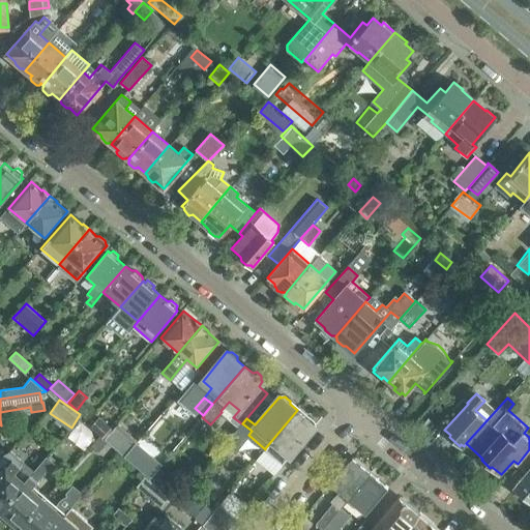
[(304,416),(297,410),(265,448),(284,464),(316,425),(314,424),(314,420),(308,416),(304,416)]
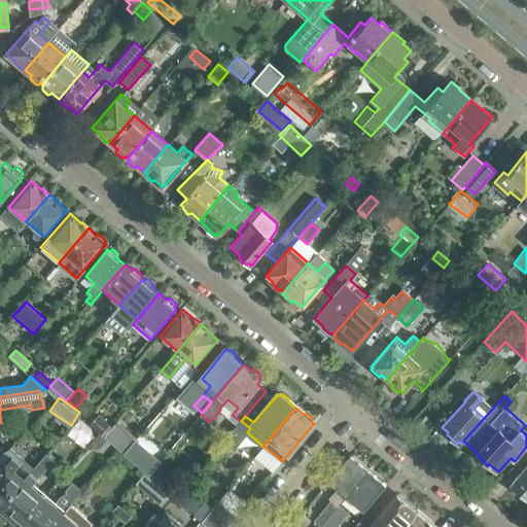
[(111,426),(97,414),(89,423),(103,435),(111,426)]
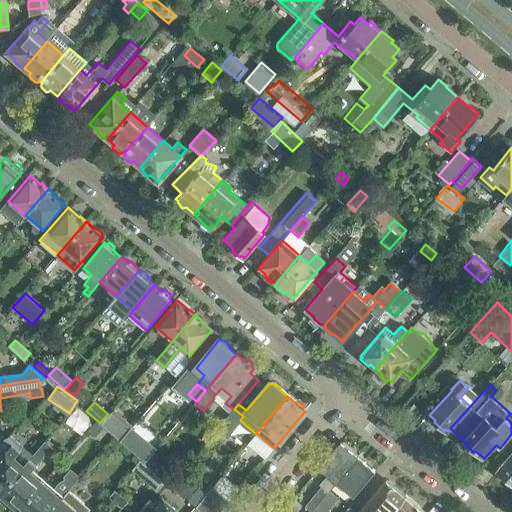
[(234,409),(233,409),(218,427),(227,434),(240,420),(243,416),(234,409)]
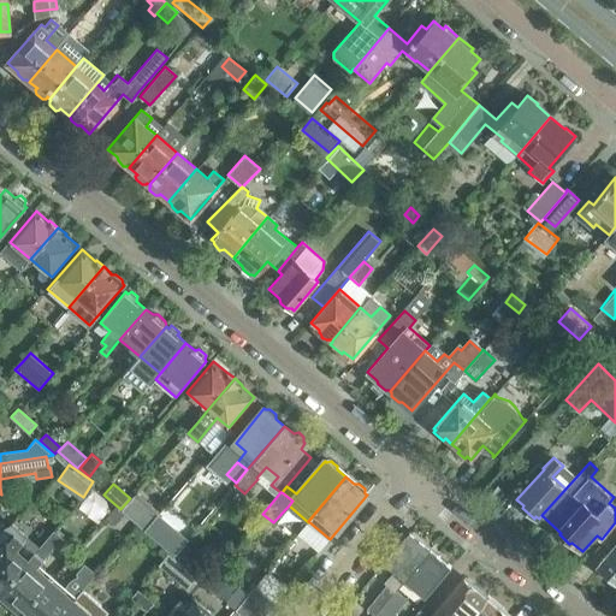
[(135,497),(123,511),(144,529),(157,515),(135,497)]
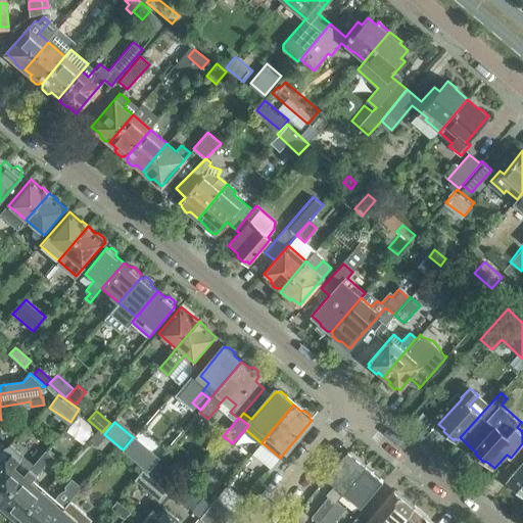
[(98,431),(90,441),(101,450),(109,441),(98,431)]
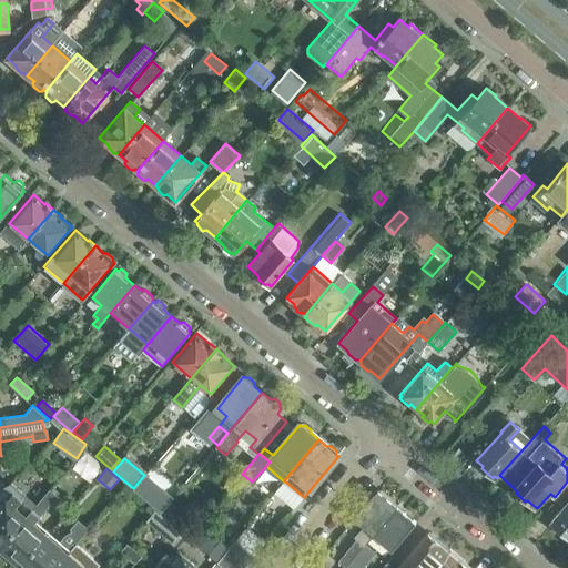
[(567,482),(555,497),(565,506),(553,520),(561,528),(561,533),(567,537),(567,536),(567,482)]
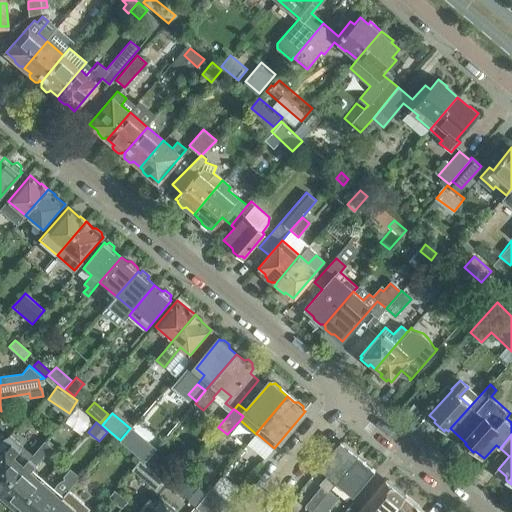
[(32,454),(23,446),(11,435),(0,439),(0,492),(0,493),(32,454)]
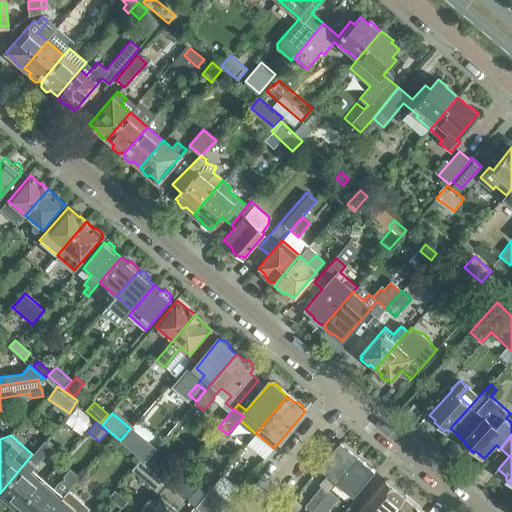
[(32,454),(0,493),(7,499),(7,502),(12,507),(16,506),(17,508),(41,480),(30,471),(52,446),(45,440),(32,454)]
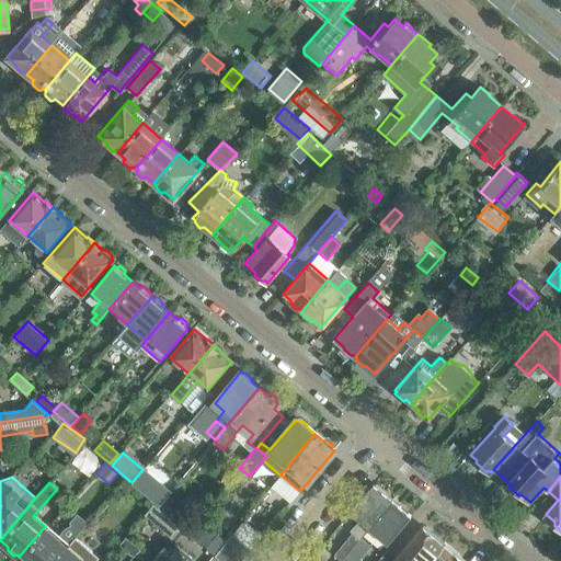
[(160,483),(148,497),(156,504),(155,504),(158,506),(164,500),(163,500),(171,492),(160,483)]
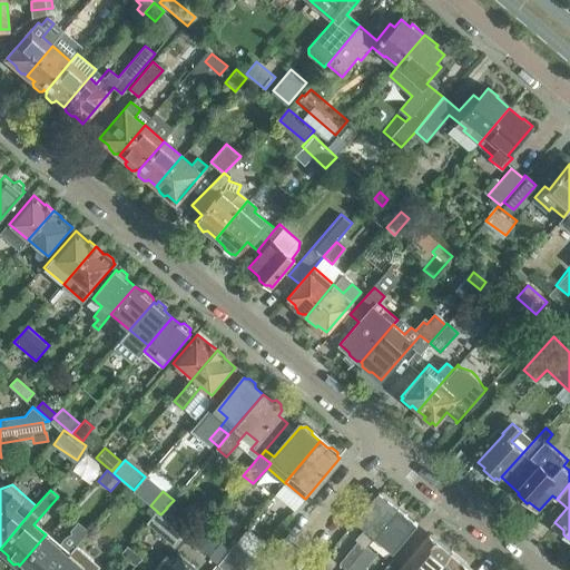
[(365,546),(375,534),(399,507),(392,501),(393,500),(383,491),(382,493),(381,492),(356,520),(366,528),(357,538),(359,540),(341,561),(347,567),(365,546)]
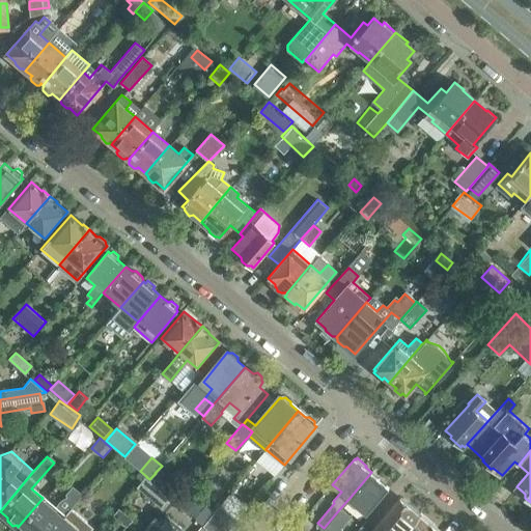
[(371,472),(350,498),(367,513),(389,487),(371,472)]
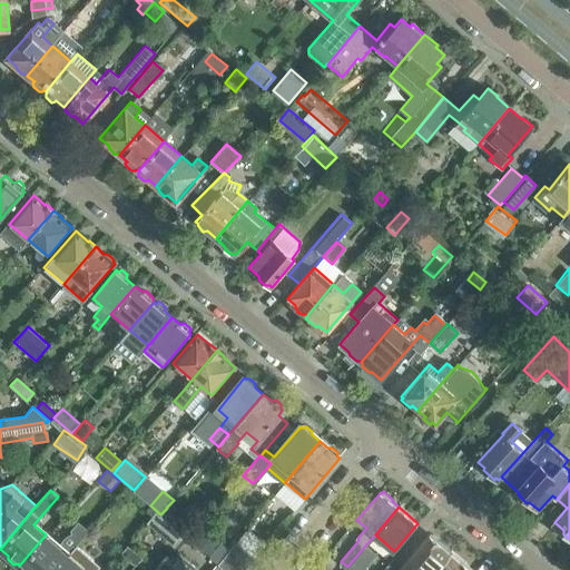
[(187,524),(167,508),(160,514),(189,539),(199,527),(192,520),(187,524)]
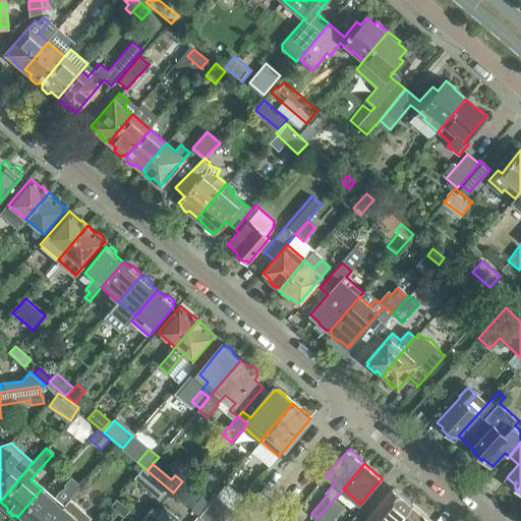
[(173,493),(147,470),(143,468),(136,477),(160,498),(167,488),(172,494),(173,493)]
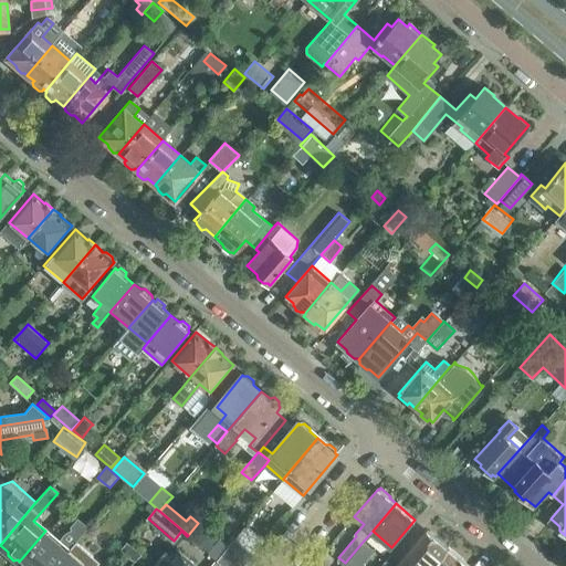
[(59,542),(49,534),(22,565),(24,565),(55,565),(76,541),(88,527),(77,517),(70,526),(71,530),(70,530),(67,531),(65,533),(64,533),(62,535),(62,536),(61,538),(60,540),(59,542)]
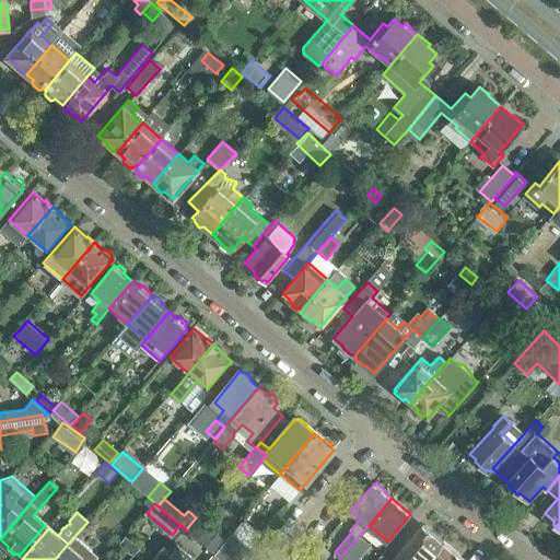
[(219,534),(198,516),(187,529),(208,548),(219,534)]
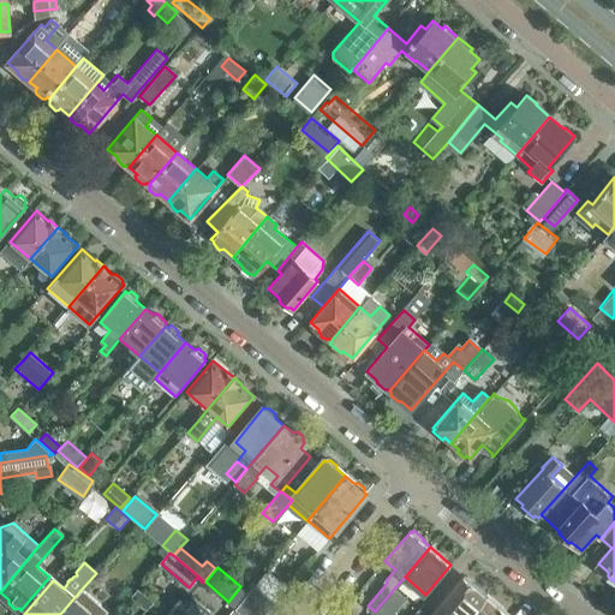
[(471,614),(489,595),(476,583),(473,586),(464,578),(433,614),(471,614)]
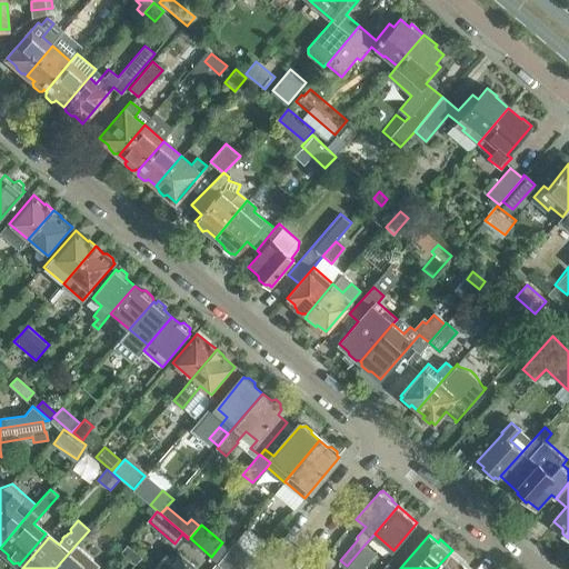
[(77,543),(56,568),(96,568),(101,565),(77,543)]
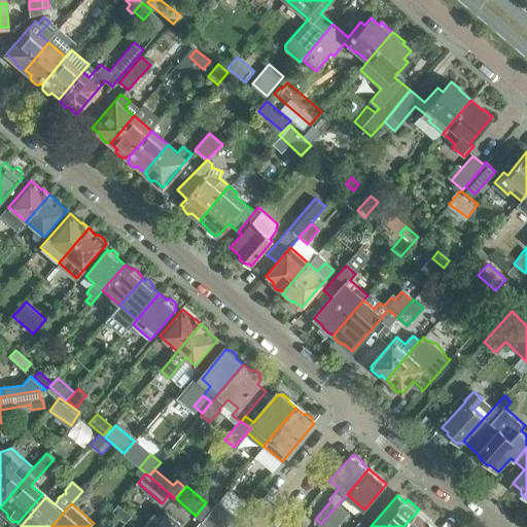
[(208,526),(226,526),(235,518),(218,503),(202,522),(208,526)]
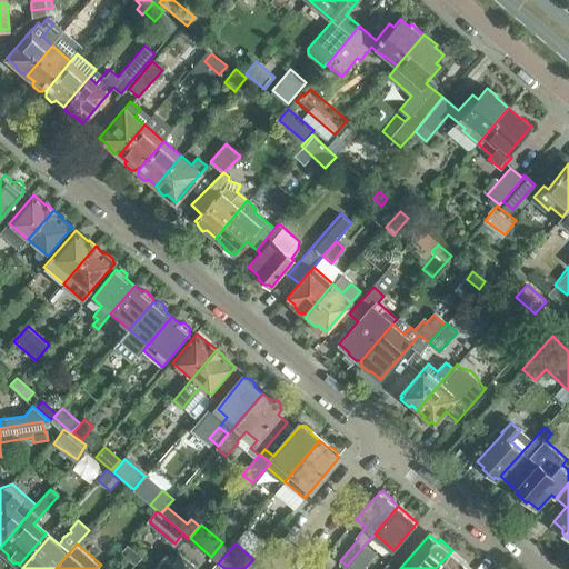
[(142,557),(128,545),(122,552),(137,565),(142,557)]
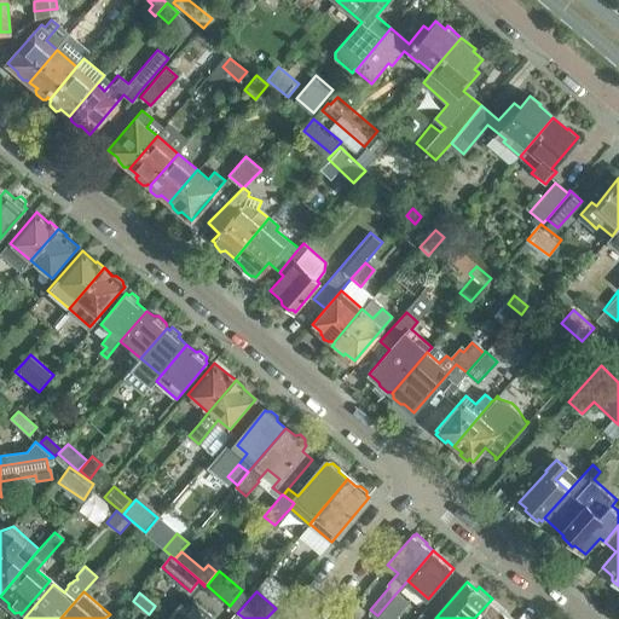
[(397,593),(377,615),(376,617),(379,618),(394,618),(409,602),(397,593)]
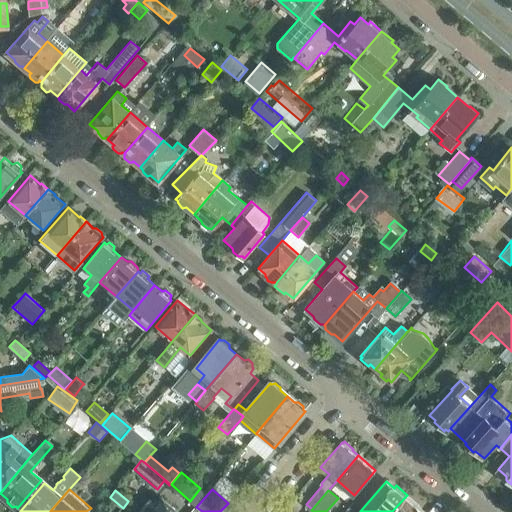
[(407,495),(392,511),(423,511),(415,505),(418,504),(407,495)]
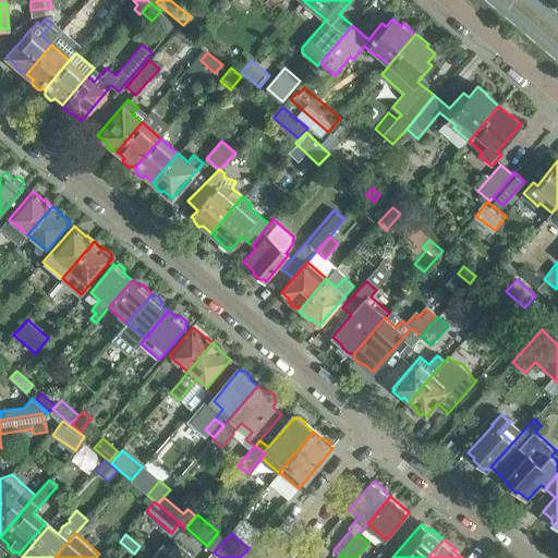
[(155,557),(196,557),(177,541),(170,548),(164,543),(154,556),(155,557)]
